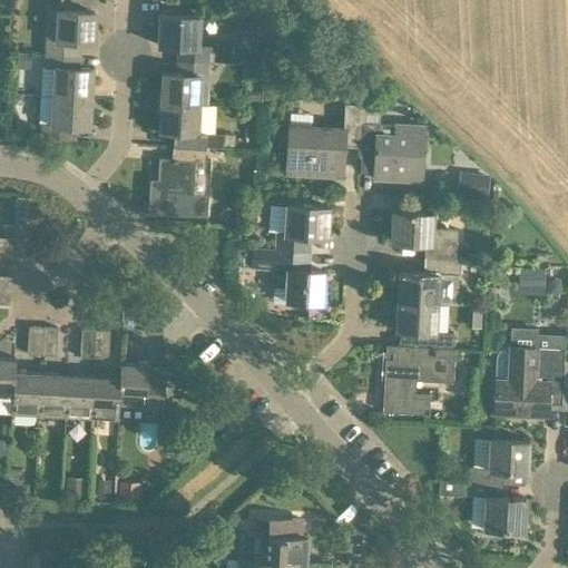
[(45,40),(45,55),(82,57),(82,42),(95,42),(96,13),(64,12),(65,0),(58,0),(58,11),(57,11),(57,12),(56,40),(45,40)]
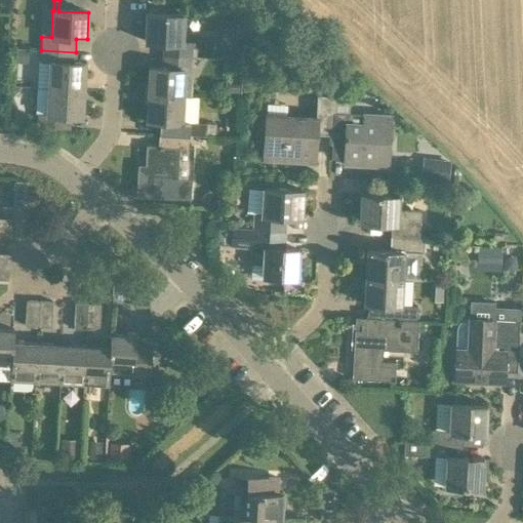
[(163,57),(195,58),(195,43),(185,42),(186,18),(148,16),(147,42),(163,43),(163,57)]
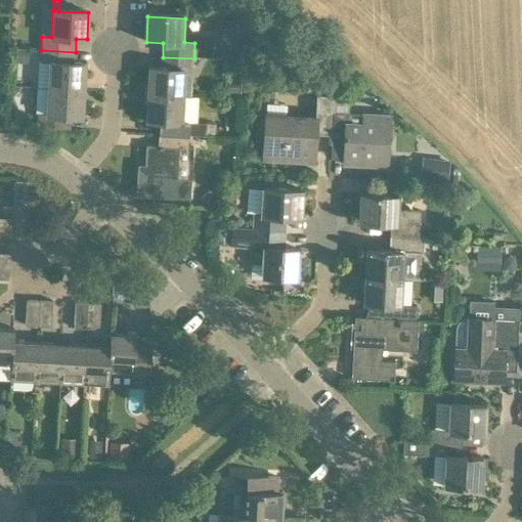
[(225,32),(224,58),(244,59),(262,48),(249,20),(225,32)]
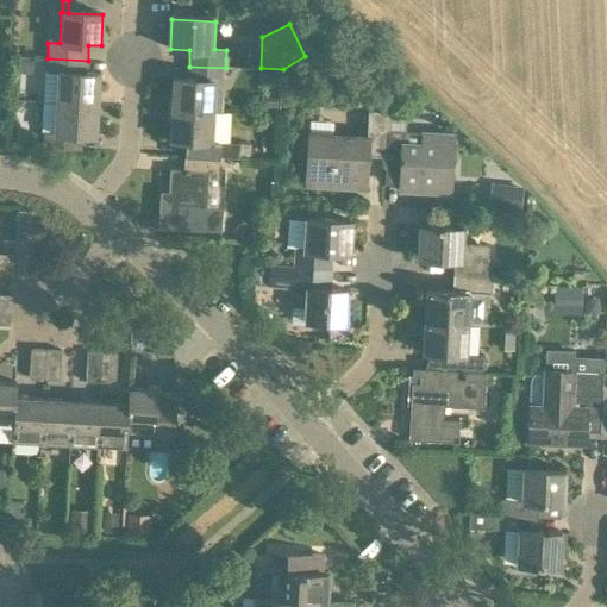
[(48,58),(47,74),(58,75),(57,105),(98,106),(99,75),(87,74),(88,61),(48,58)]
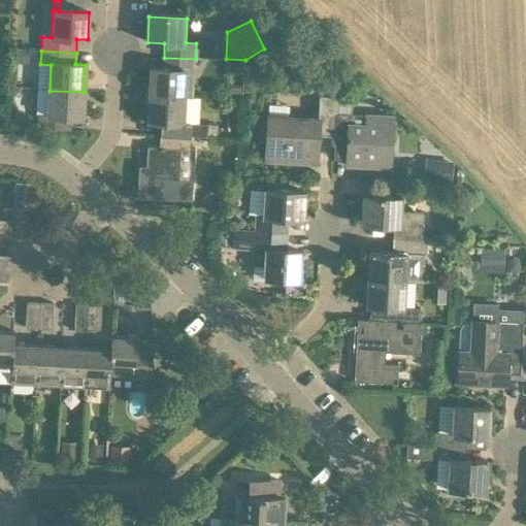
[(15,66),(29,66),(30,52),(17,52),(15,66)]
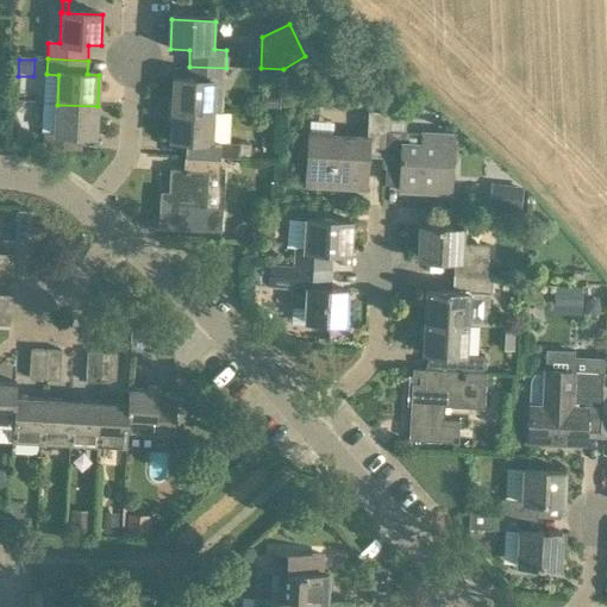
[(176,80),(174,111),(216,113),(224,113),(224,98),(217,98),(217,82),(225,82),(226,68),(189,67),(188,80),(176,80)]
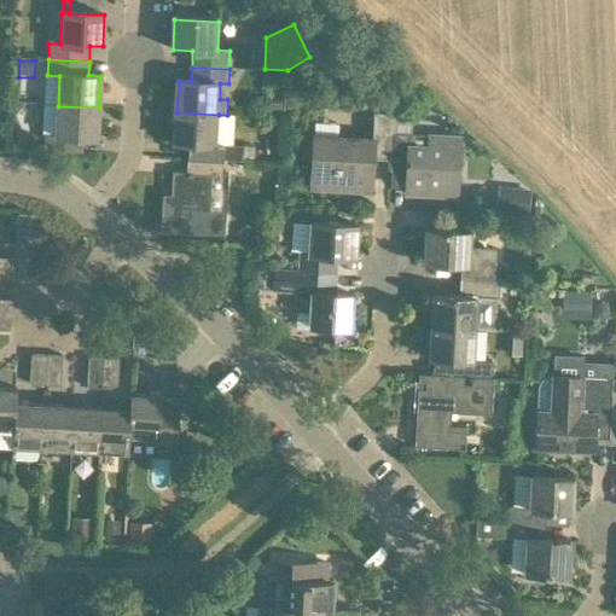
[(285,102),(271,102),(271,115),(285,115),(285,102)]
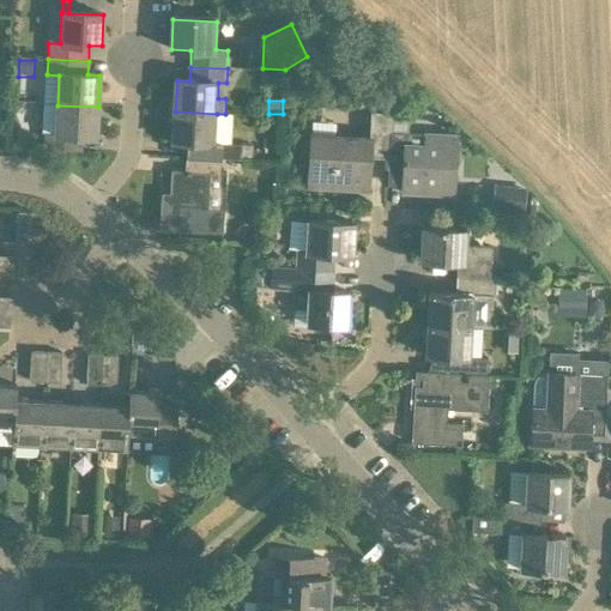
[(46,134),(44,150),(82,151),(82,137),(96,137),(98,107),(58,106),(55,134),(46,134)]
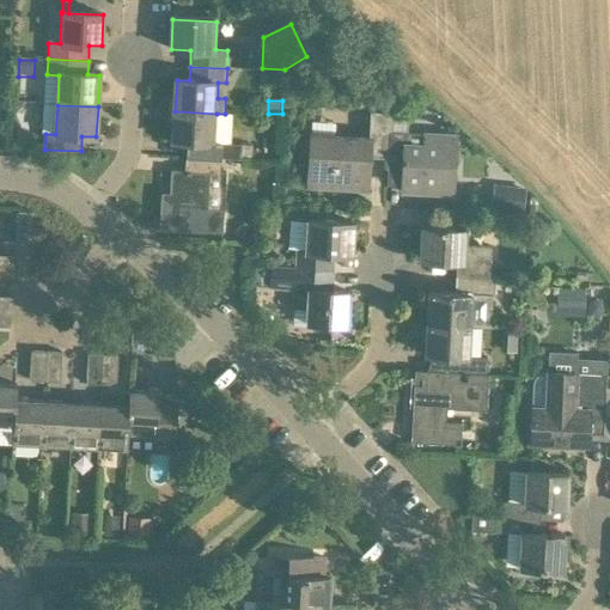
[(215,144),(217,114),(175,111),(174,141),(188,142),(187,158),(223,159),(243,160),(244,146),(223,146),(223,144),(215,144)]
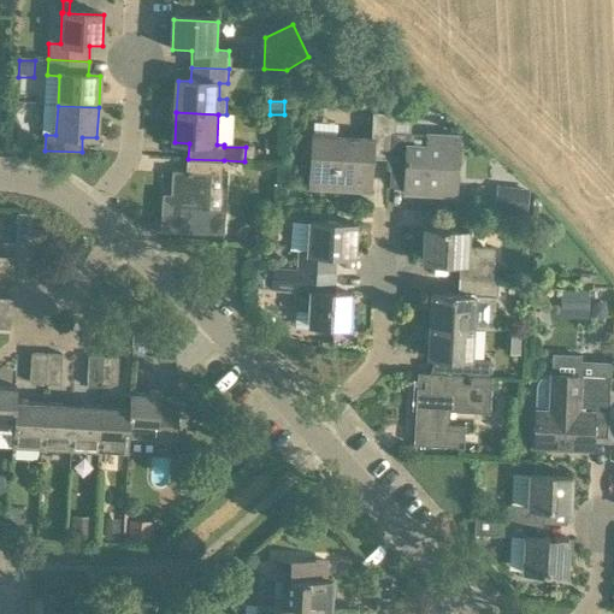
[(391,161),(393,135),(394,117),(375,116),(373,139),(311,136),(308,190),(371,194),(372,160),(391,161)]
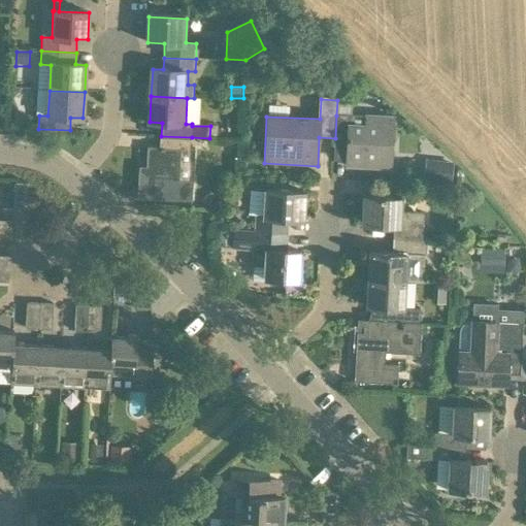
[(335,138),(334,157),(347,157),(347,163),(347,167),(393,170),(395,117),(365,116),(365,117),(365,125),(336,124),(335,138)]
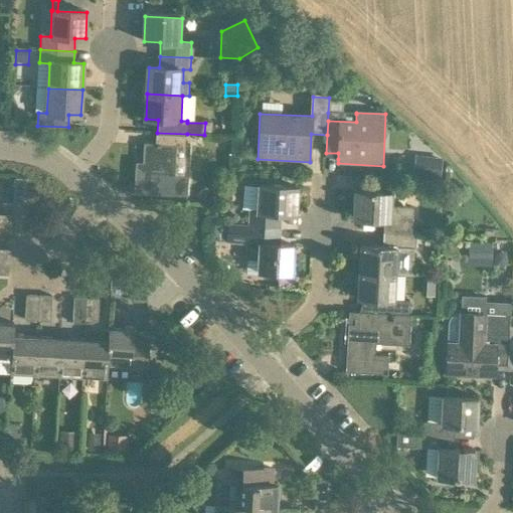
[(213,124),(205,123),(204,135),(212,136),(213,124)]
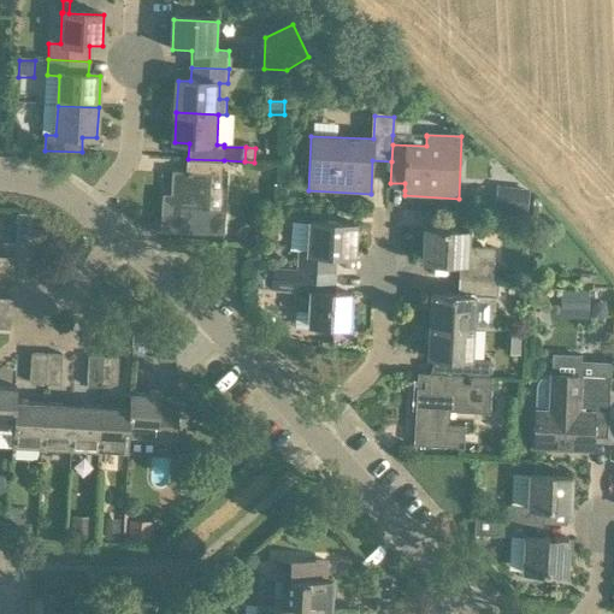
[(163,199),(161,231),(225,235),(226,211),(229,176),(223,176),(223,166),(224,160),(188,159),(187,172),(173,172),(172,199),(163,199)]
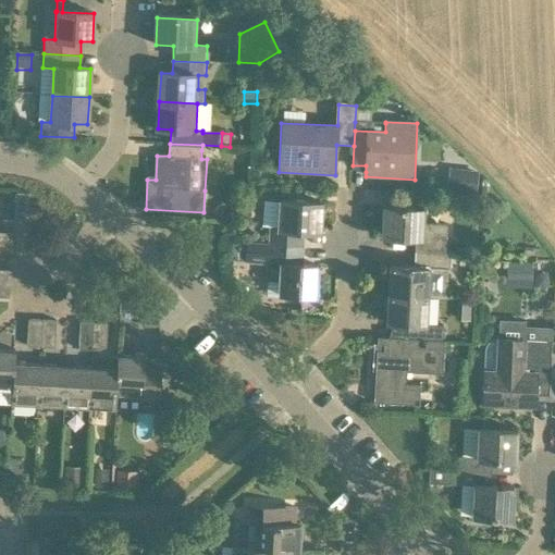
[(477,174),(451,171),(447,193),(475,196),(477,174)]
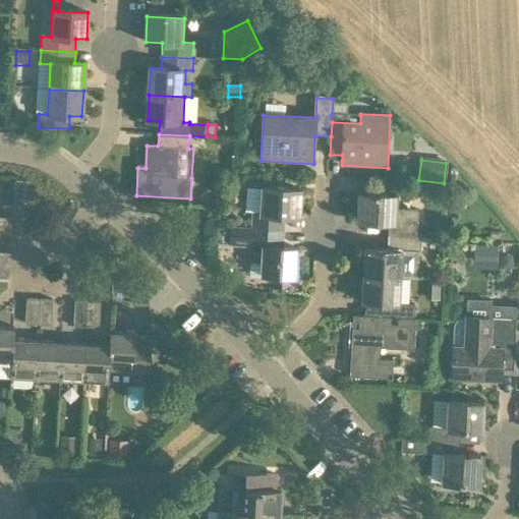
[(421,187),(404,186),(403,198),(420,199),(421,187)]
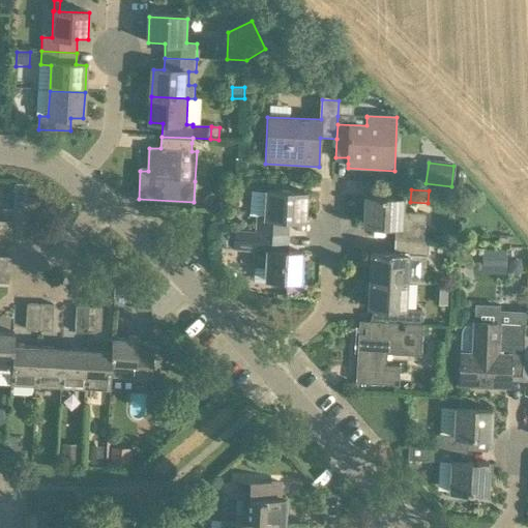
[(256,233),(290,235),(290,222),(303,223),(304,193),(266,191),(265,218),(257,218),(256,233)]
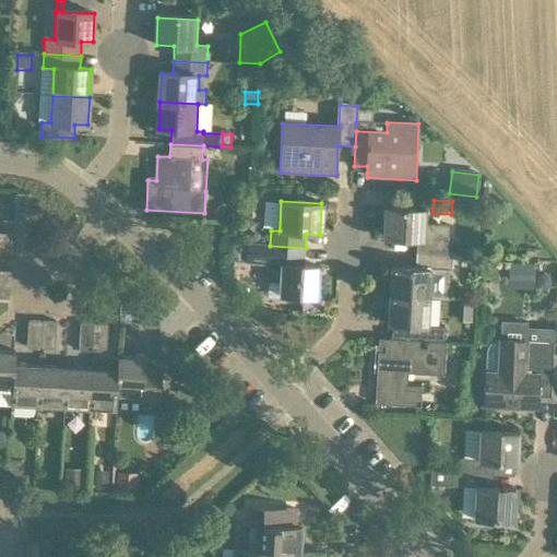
[(221,225),(223,224),(234,213),(226,204),(212,215),(218,223),(221,225)]
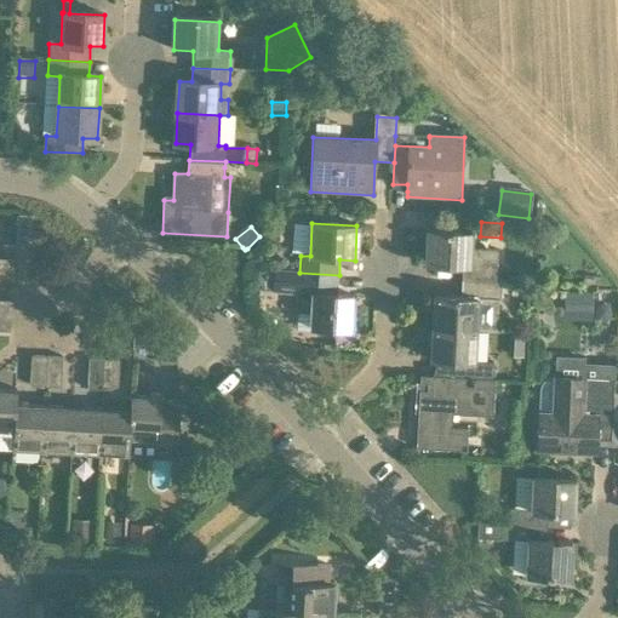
[(463,282),(497,284),(498,252),(473,251),(474,235),(429,233),(427,267),(463,268),(463,282)]
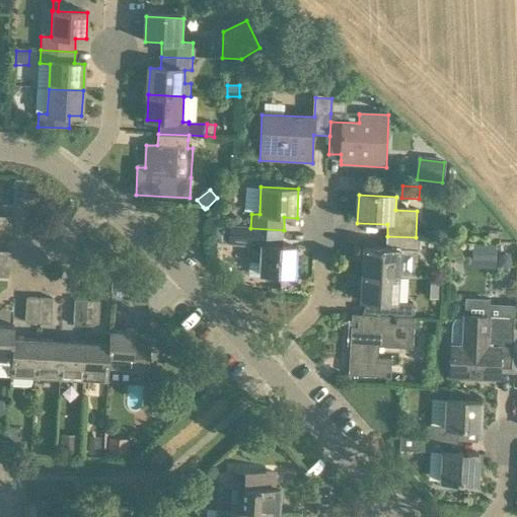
[(0,230),(13,231),(13,218),(0,217),(0,230)]
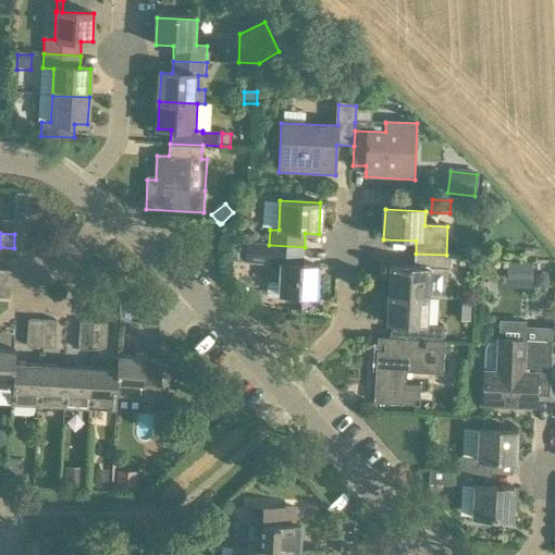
[(247,244),(246,263),(268,264),(267,282),(266,298),(280,298),(280,295),(316,297),(317,267),(304,267),(305,247),(269,245),(247,244)]
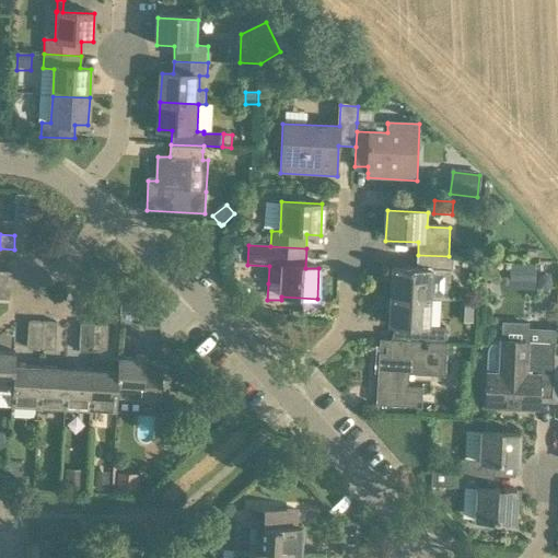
[(453,257),(449,256),(418,255),(417,270),(393,269),(392,298),(431,300),(451,301),(453,257)]
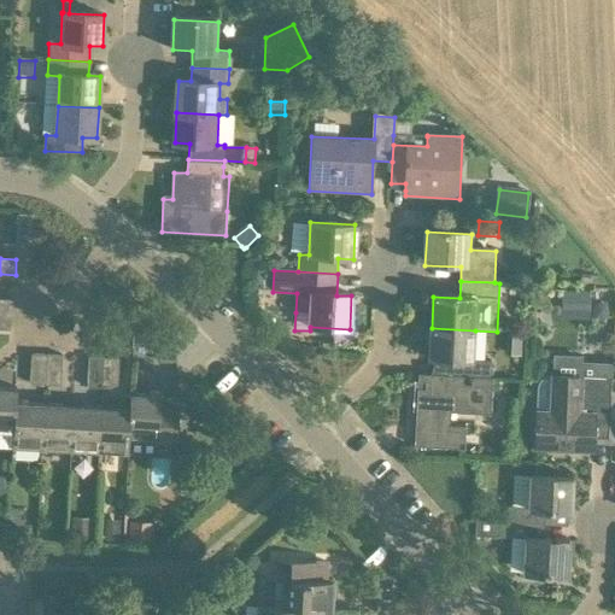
[(549,281),(533,281),(533,291),(549,292),(549,281)]
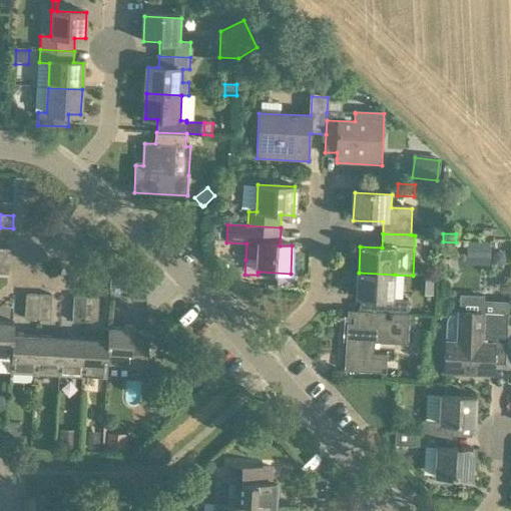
[(456,252),(457,243),(443,242),(443,252),(456,252)]
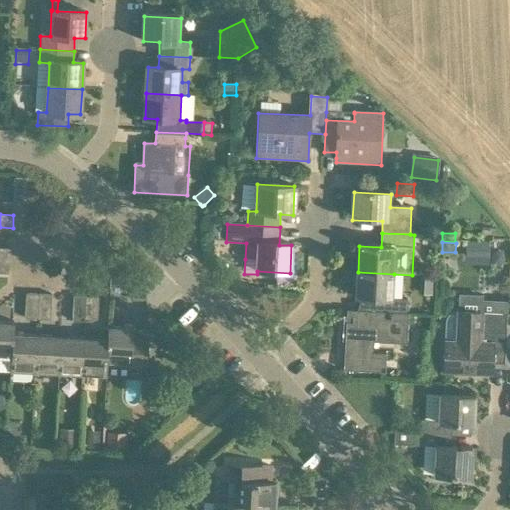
[(492,243),(469,243),(469,258),(492,258),(492,243)]
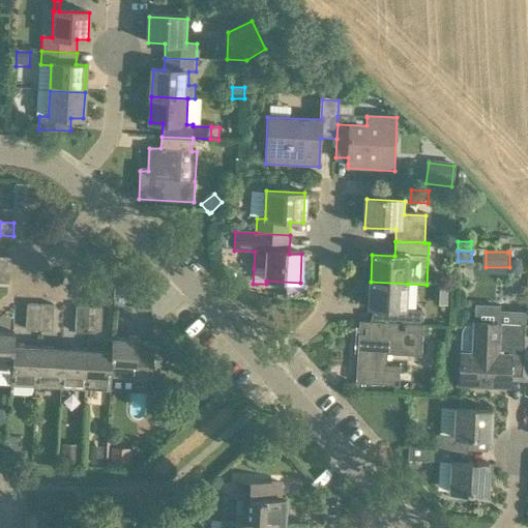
[(0,270),(10,271),(10,259),(0,258),(0,270)]
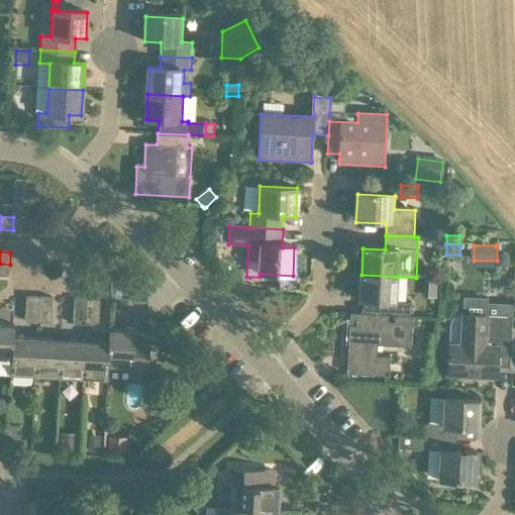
[(0,277),(9,278),(10,265),(0,264),(0,277)]
